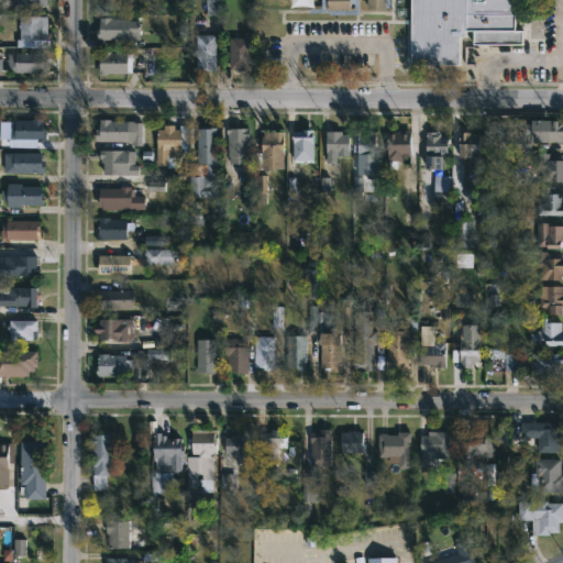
[(220,14),(219,0),(205,0),(206,15),(220,14)]
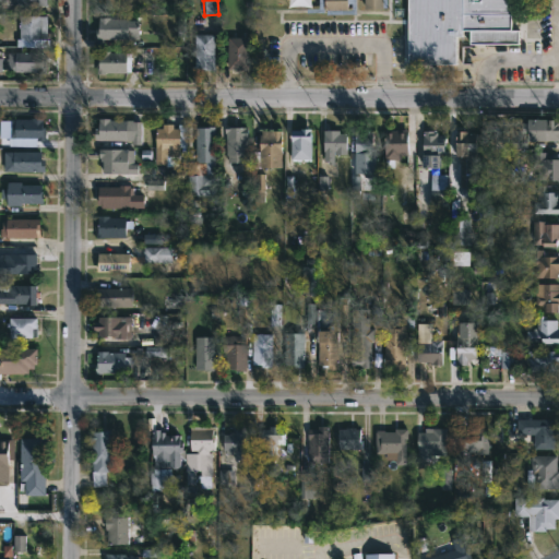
[(347,0),(347,9),(323,9),(323,0),(347,0)]
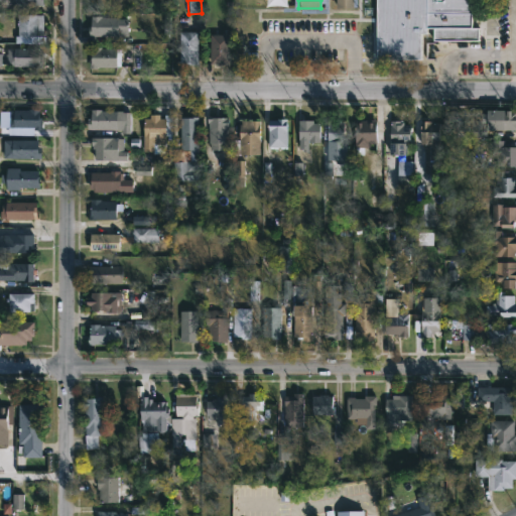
[(353,0),(353,9),(336,9),(336,0),(353,0)]
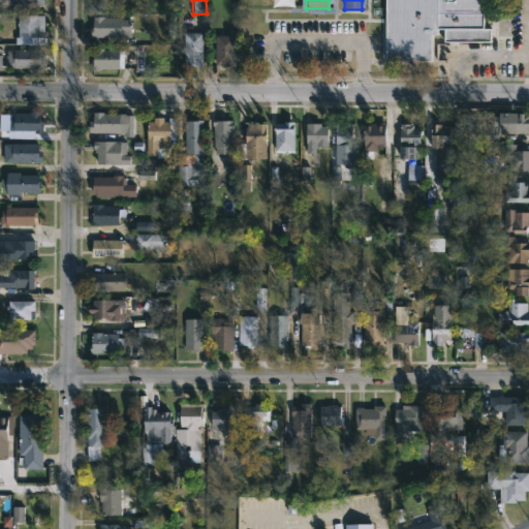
[(483,0),(483,28),(490,29),(489,41),(443,41),(444,29),(436,29),(436,35),(431,35),(431,61),(385,61),(385,0),(483,0)]
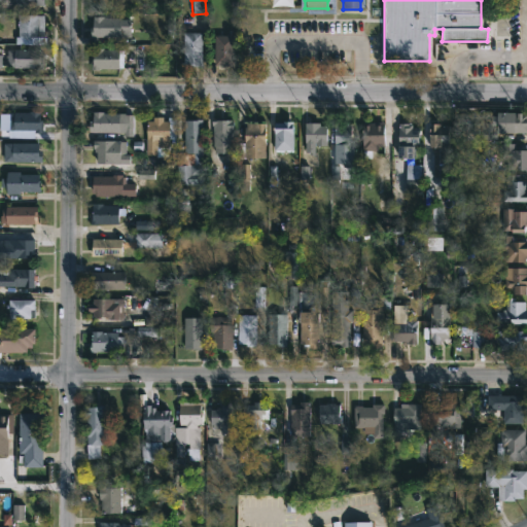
[(43,16),(43,31),(39,31),(39,36),(36,36),(36,39),(22,39),(22,36),(18,36),(18,26),(16,26),(18,14),(43,14),(43,16)]
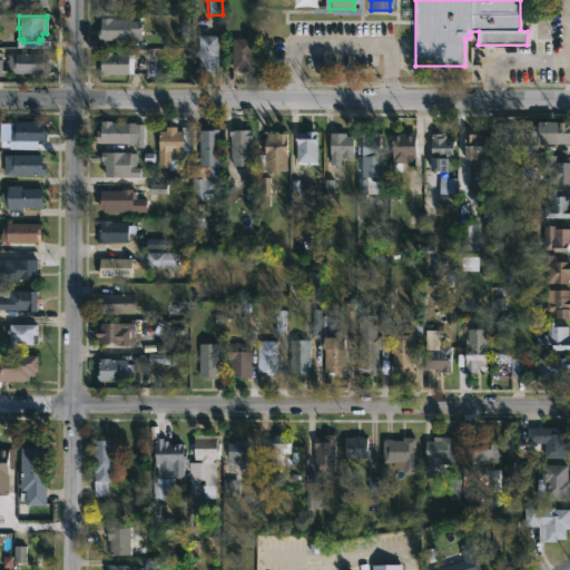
[(111,17),(141,20),(141,40),(97,39),(98,27),(100,27),(100,17),(111,17)]
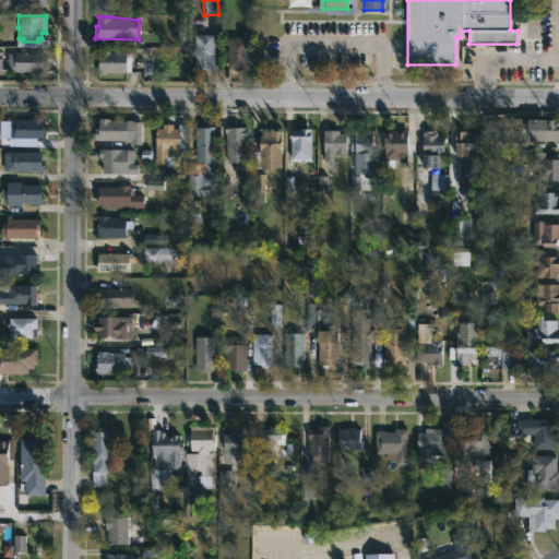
[(245,30),(244,37),(247,37),(246,70),(226,69),(228,28),(245,30)]
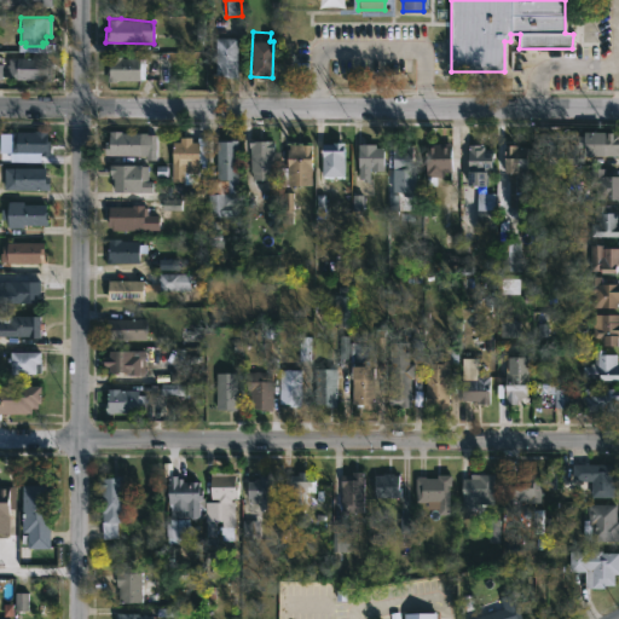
[(237,39),(237,76),(215,75),(215,61),(212,61),(212,50),(215,50),(215,38),(237,38),(237,39)]
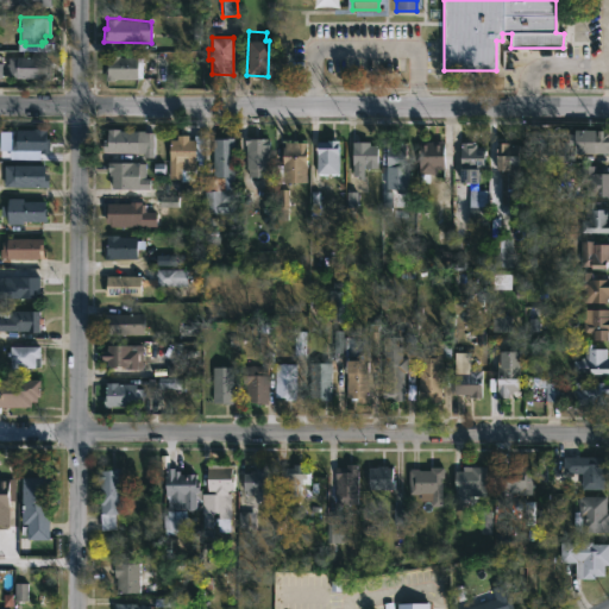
[(119,55),(119,56),(138,56),(138,62),(140,62),(140,76),(137,76),(137,79),(105,80),(107,55),(119,55)]
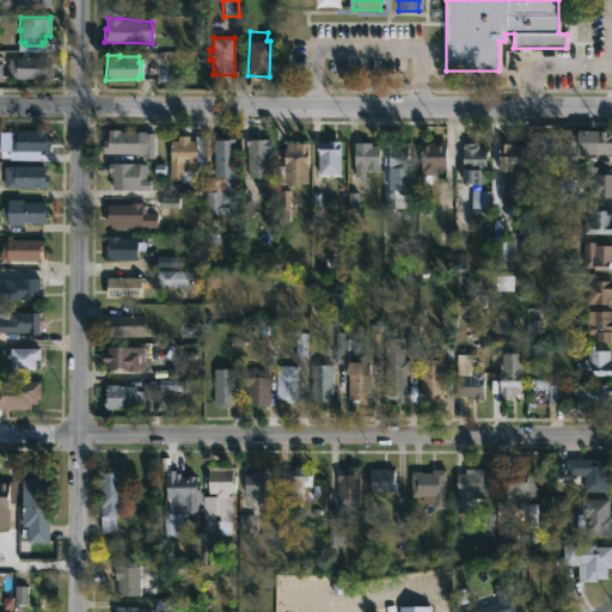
[(47,78),(8,78),(8,57),(47,56),(47,78)]
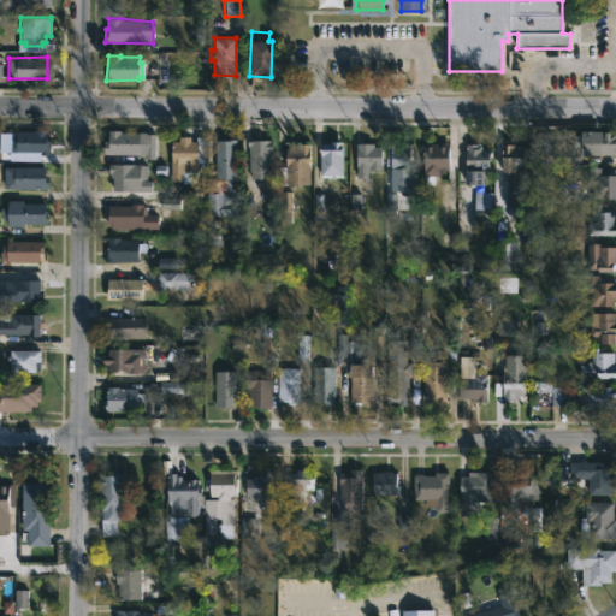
[(47,130),(47,140),(49,140),(48,155),(9,153),(10,142),(7,142),(10,131),(47,130)]
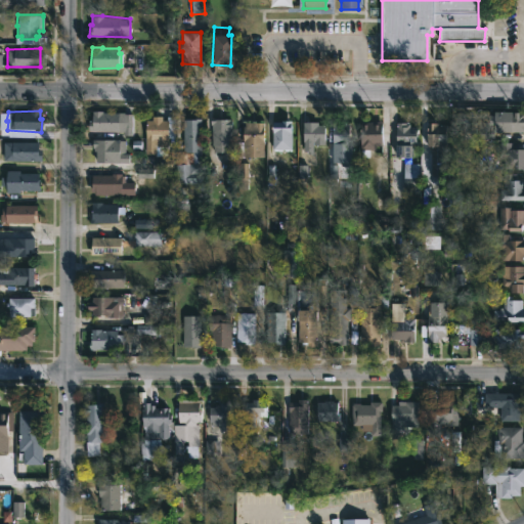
[(102,111),(102,112),(132,114),(131,135),(123,135),(123,131),(116,131),(116,137),(93,137),(93,131),(88,131),(88,120),(91,120),(91,111),(102,111)]
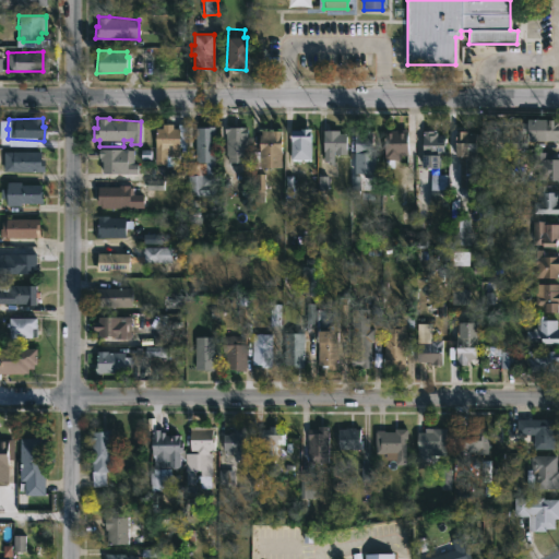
[(547,118),(558,118),(558,140),(528,140),(528,132),(525,132),(525,147),(504,146),(504,130),(524,130),(524,123),(528,123),(528,118),(547,118)]
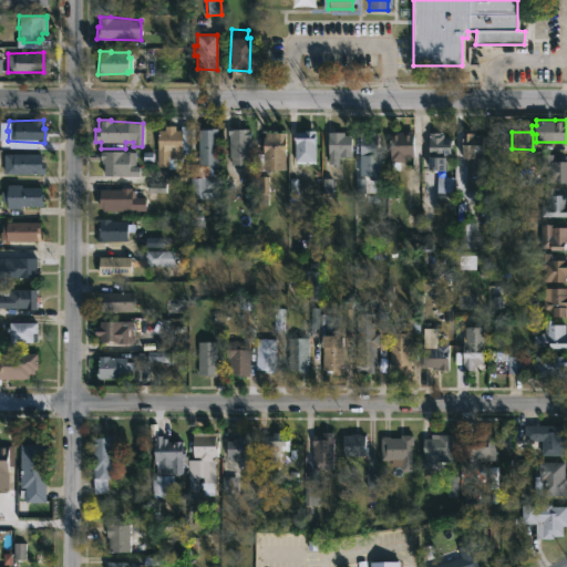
[(175,125),(175,130),(181,130),(181,125),(187,125),(187,140),(182,140),(181,157),(168,157),(168,166),(156,166),(157,130),(164,130),(164,125),(175,125)]
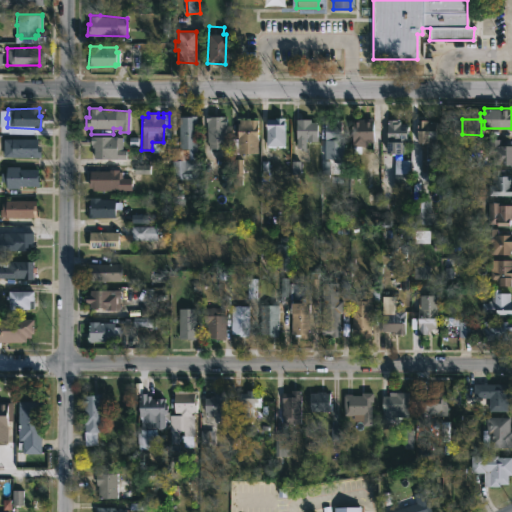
[(215,114),(215,116),(226,116),(224,148),(206,148),(206,121),(205,121),(205,114),(215,114)]
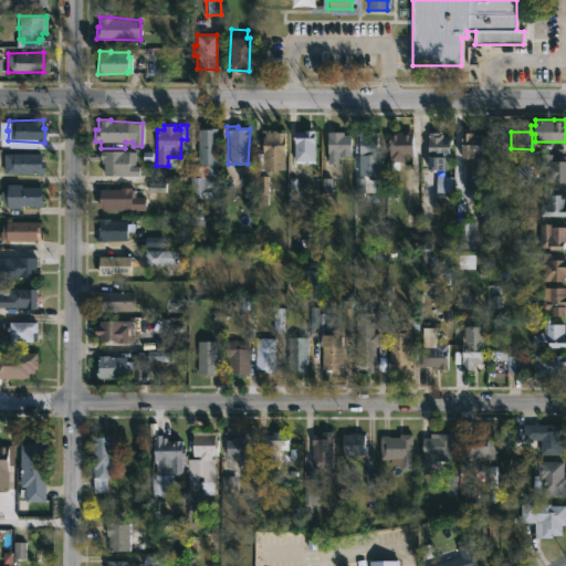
[(216,164),(216,176),(218,176),(218,187),(211,187),(211,203),(200,203),(200,209),(192,209),(192,201),(199,201),(199,198),(190,198),(190,182),(188,182),(188,163),(197,163),(197,128),(218,127),(218,164),(216,164)]
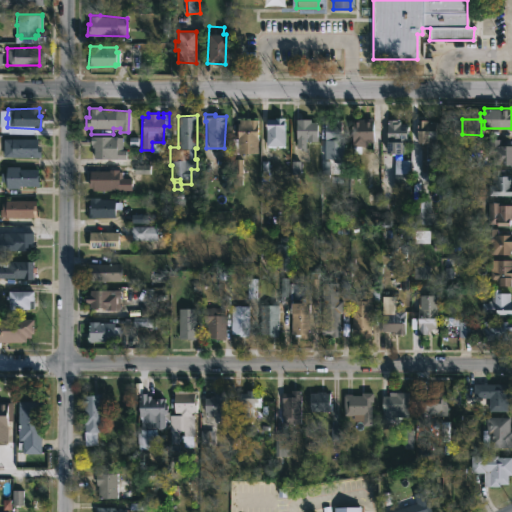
[(284,117),(285,146),(266,145),(266,124),(272,124),(272,117),(284,117)]
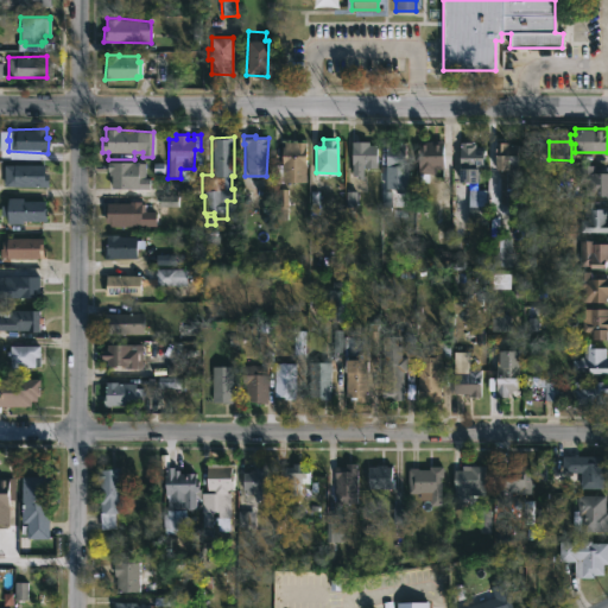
[(401,140),(401,144),(405,144),(405,162),(409,162),(409,171),(388,171),(388,168),(386,168),(386,140),(401,140)]
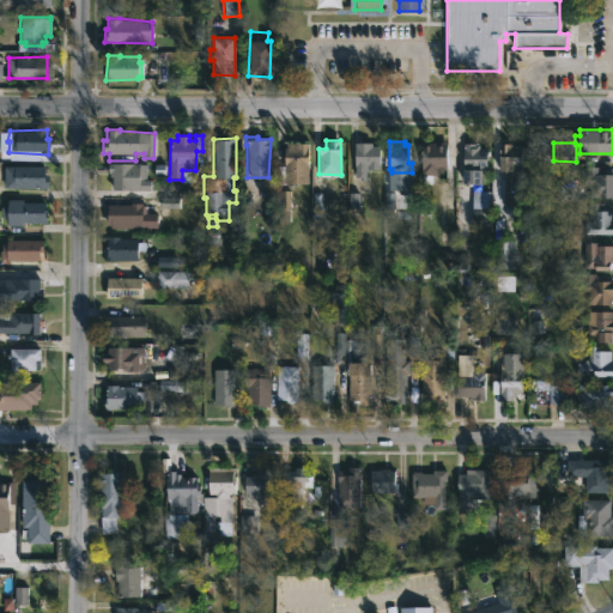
[(277,184),(277,165),(284,165),(284,147),(286,147),(286,143),(309,143),(308,183),(277,184)]
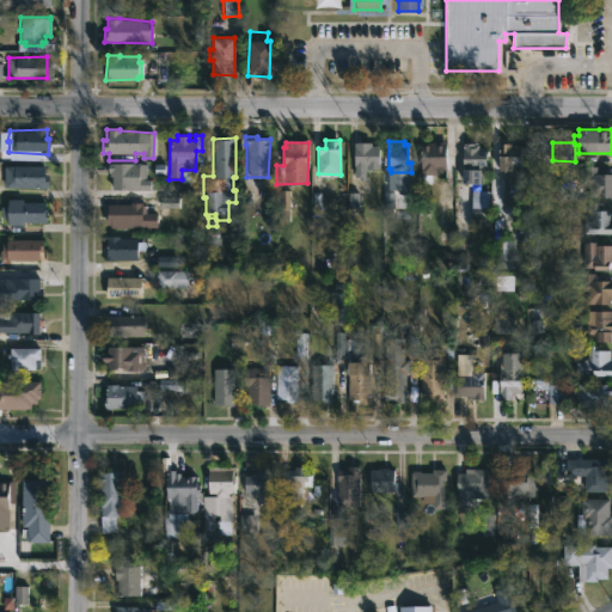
[(372,142),(372,145),(379,145),(379,169),(365,169),(365,179),(359,179),(359,177),(354,177),(354,142),(372,142)]
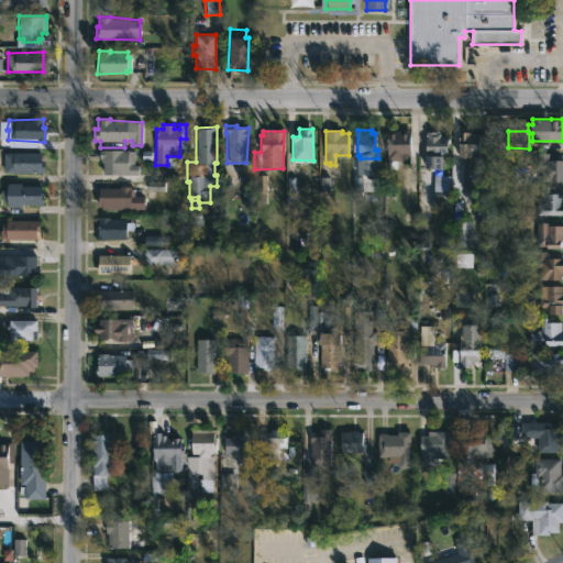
[(403,161),(387,161),(387,131),(410,131),(410,156),(404,156),(403,161)]
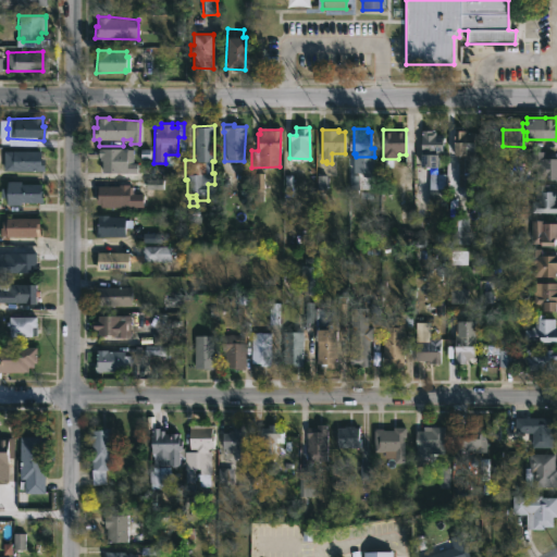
[(434,130),(435,134),(444,134),(443,153),(438,153),(438,166),(420,166),(422,130),(434,130)]
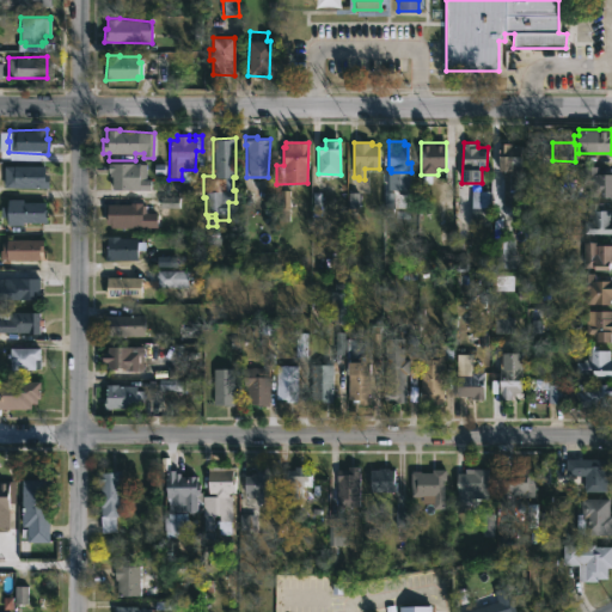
[(513,144),(513,145),(521,145),(521,167),(514,167),(514,185),(520,185),(519,195),(503,195),(502,173),(502,170),(499,170),(497,165),(499,142),(513,144)]
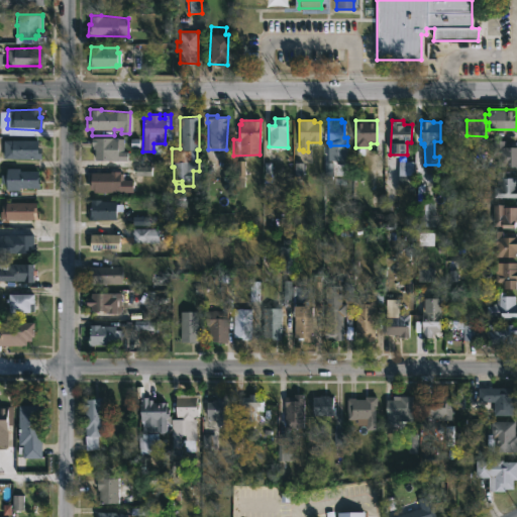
[(118,137),(118,150),(127,150),(127,161),(94,161),(94,146),(91,146),(91,136),(118,137)]
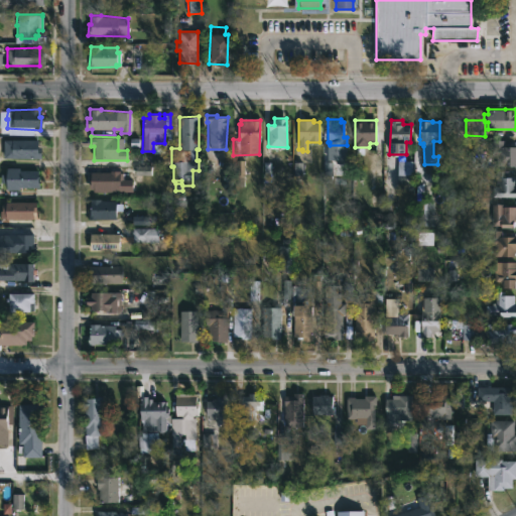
[(37,139),(37,147),(40,147),(40,158),(4,158),(3,140),(37,139)]
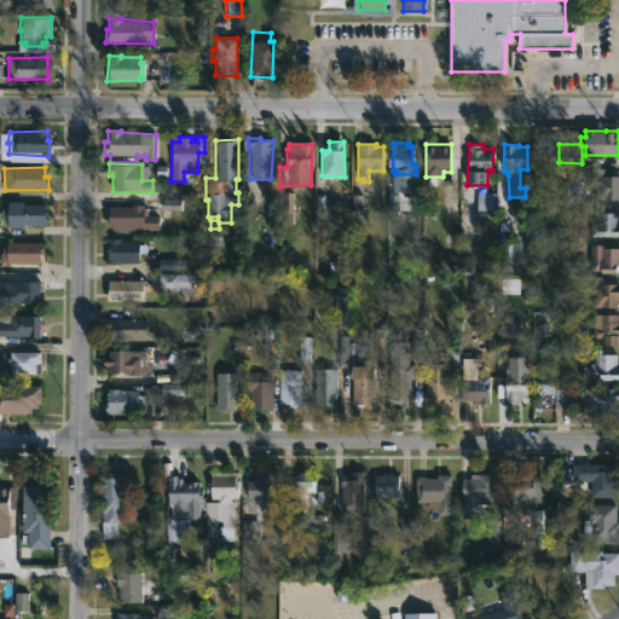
[(602,175),(618,175),(618,200),(595,200),(595,186),(590,185),(590,168),(602,168),(602,175)]
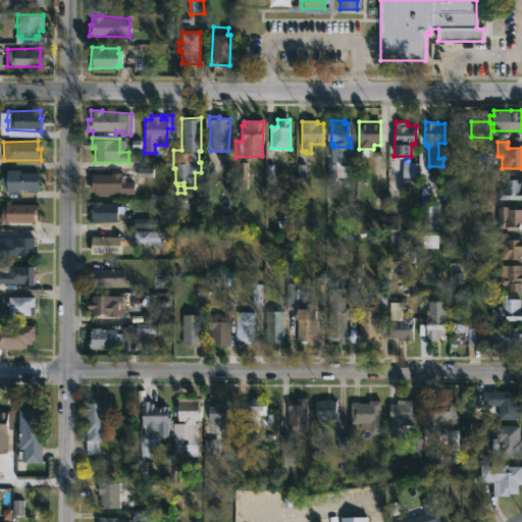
[(417,162),(417,186),(402,186),(403,162),(417,162)]
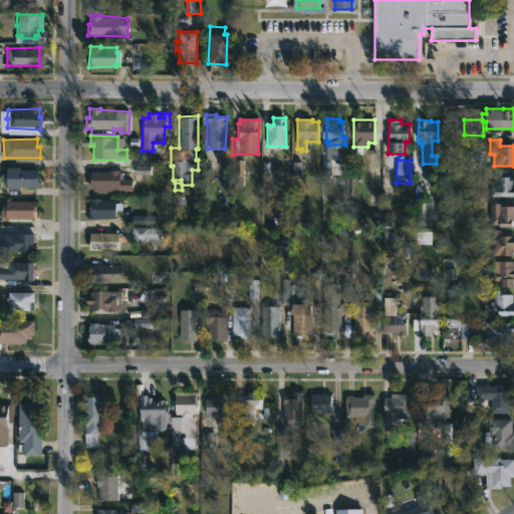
[(18,167),(18,170),(38,170),(38,187),(19,186),(18,189),(5,189),(5,182),(1,182),(1,173),(6,173),(6,167),(18,167)]
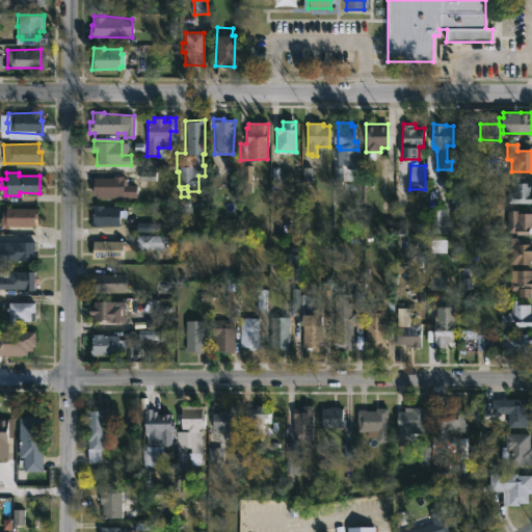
[(155,173),(140,173),(139,181),(155,181),(155,173)]
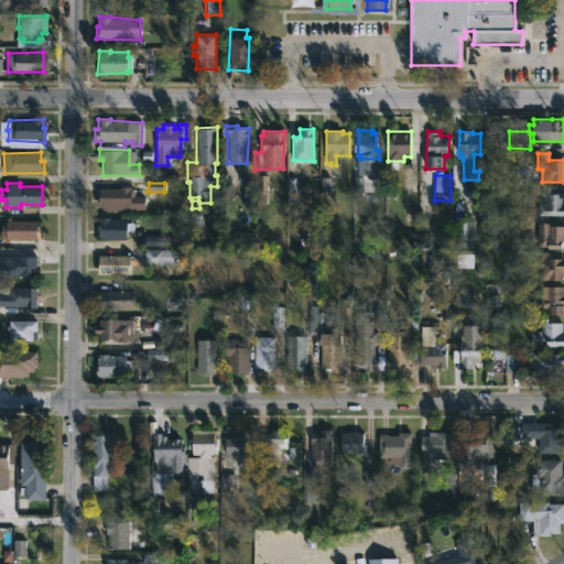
[(131,186),(131,188),(134,188),(134,196),(145,196),(144,209),(129,209),(125,209),(125,213),(111,213),(111,209),(101,209),(101,207),(97,207),(97,187),(131,186)]
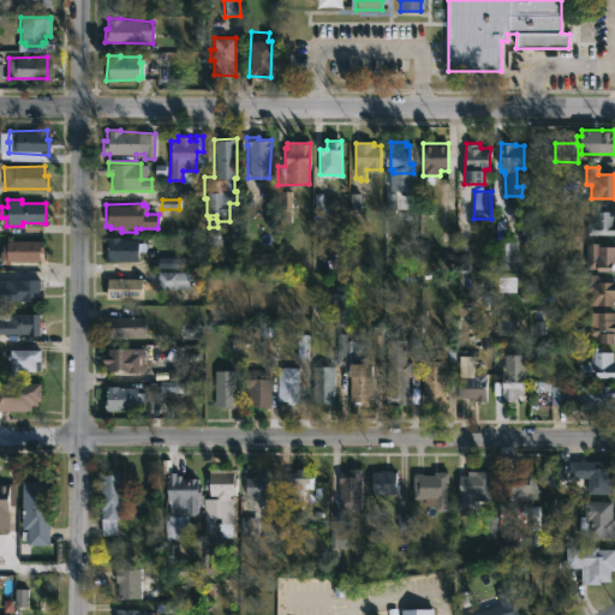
[(605,203),(605,210),(614,210),(614,221),(614,234),(587,234),(587,222),(595,222),(595,220),(591,220),(591,203),(605,203)]
